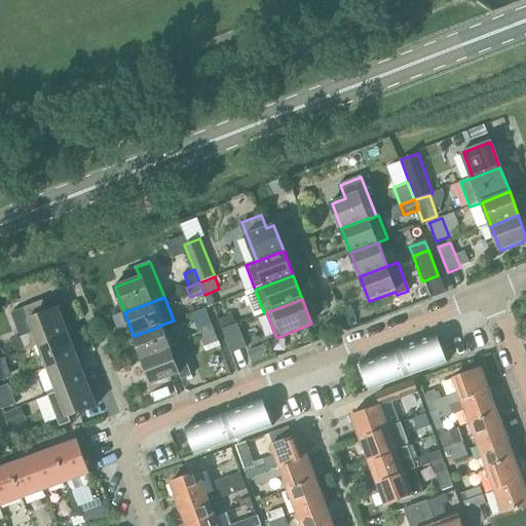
[(36,331),(22,337),(26,350),(41,344),(67,334),(58,309),(48,312),(44,301),(28,307),(32,318),(32,320),(36,331)]
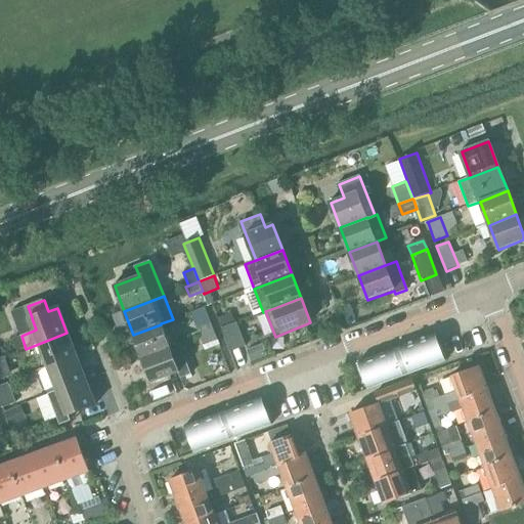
[(219,318),(222,329),(235,323),(231,313),(219,318)]
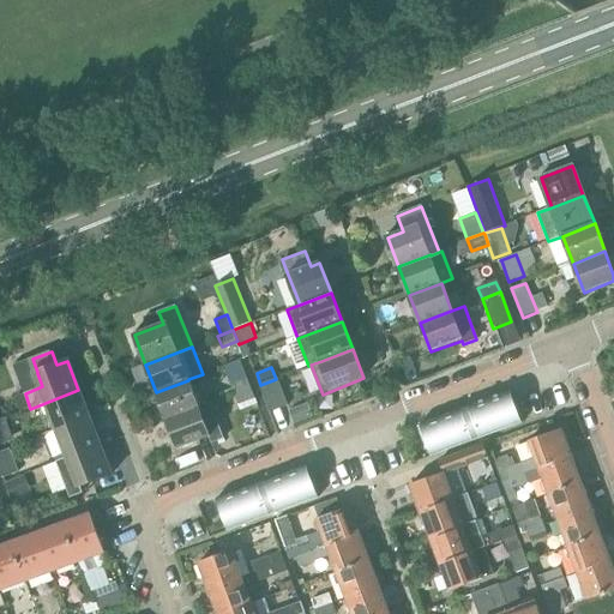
[(271,413),(289,405),(278,378),(260,385),(271,413)]
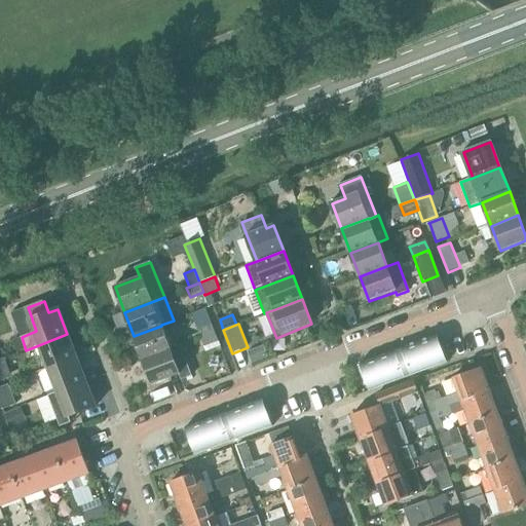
[(143,360),(171,349),(161,326),(134,336),(143,360)]
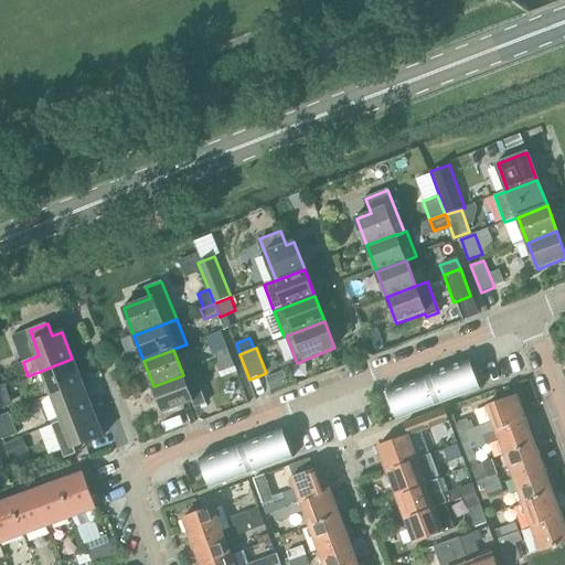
[(231,358),(216,363),(220,373),(235,368),(235,366),(232,358),(231,358)]
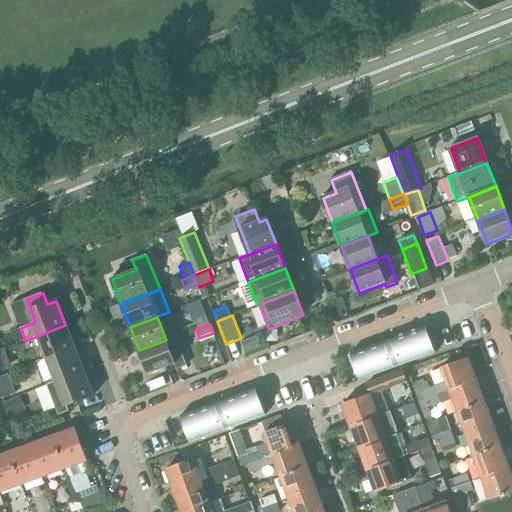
[(387,338),(397,365),(435,351),(424,324),(387,338)]
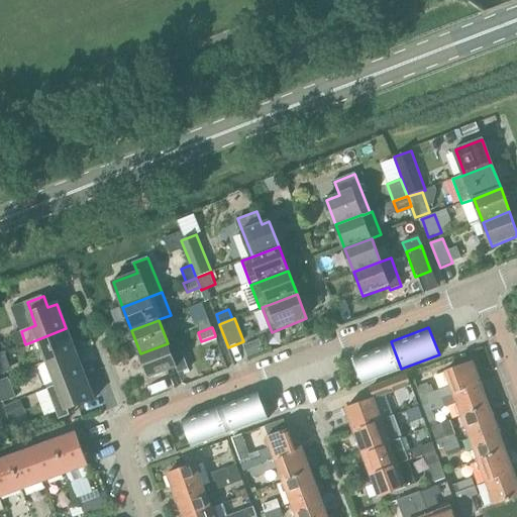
[(66,328),(40,338),(49,363),(75,352),(66,328)]
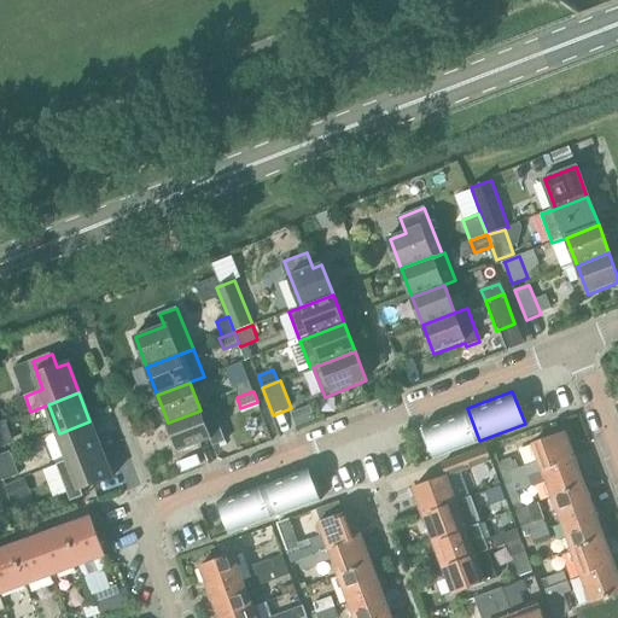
[(200,410),(168,423),(180,453),(209,441),(213,449),(225,444),(210,407),(202,410),(200,410)]
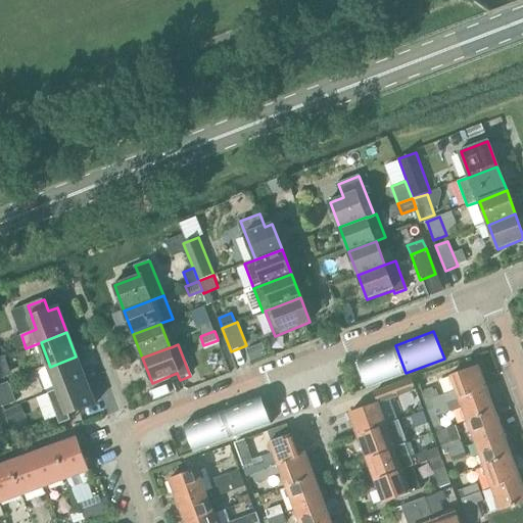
[(367,388),(406,373),(395,345),(357,361),(367,388)]
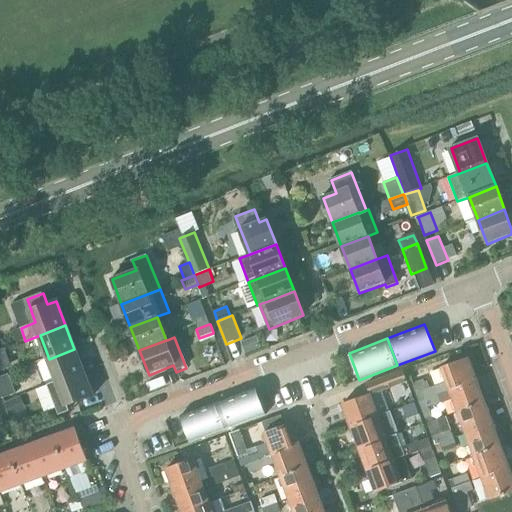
[(74,349),(49,359),(58,382),(83,372),(74,349)]
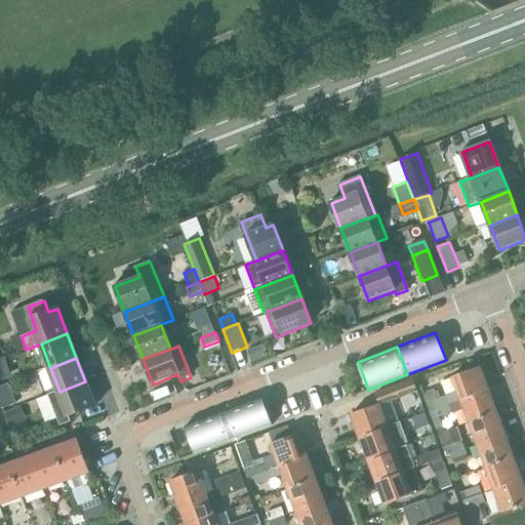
[(458,392),(445,397),(448,404),(461,400),(489,390),(481,367),(452,377),(458,392)]
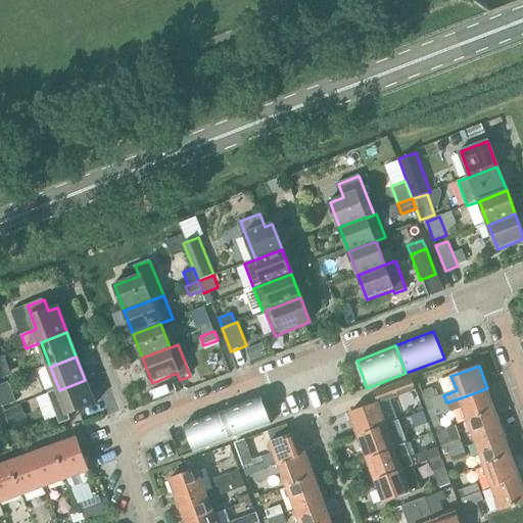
[(379,402),(350,413),(359,436),(387,425),(380,403),(418,390),(413,379),(376,392),(379,402)]
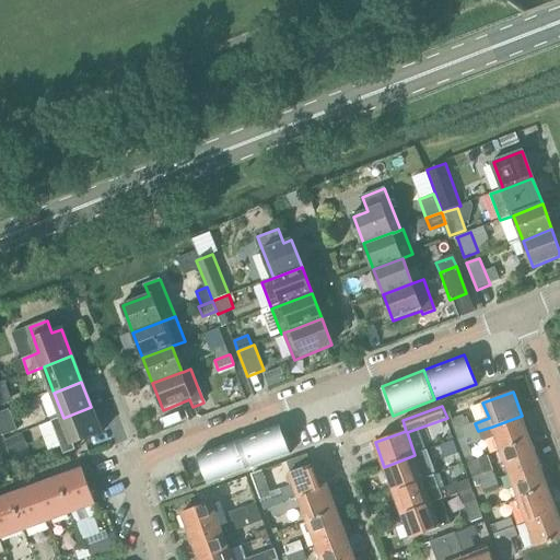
[(63,418),(53,421),(65,453),(66,455),(77,451),(74,445),(102,435),(101,434),(91,407),(63,418)]
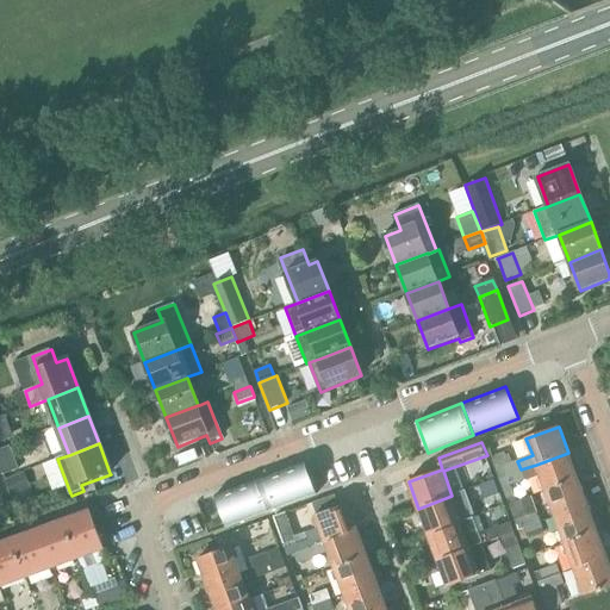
[(11,446),(0,449),(0,470),(2,475),(19,468),(11,446)]
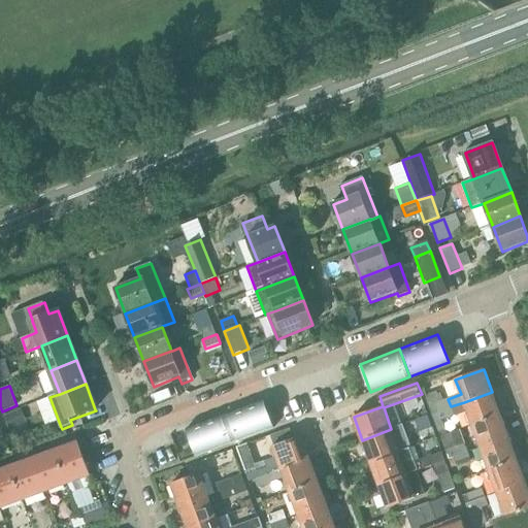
[(437,391),(426,396),(432,414),(438,411),(451,406),(448,399),(444,400),(441,393),(438,394),(437,391)]
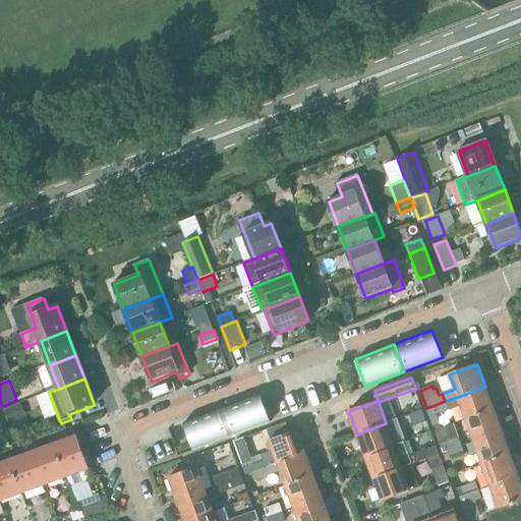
[(485,387),(458,397),(466,419),(494,409),(485,387)]
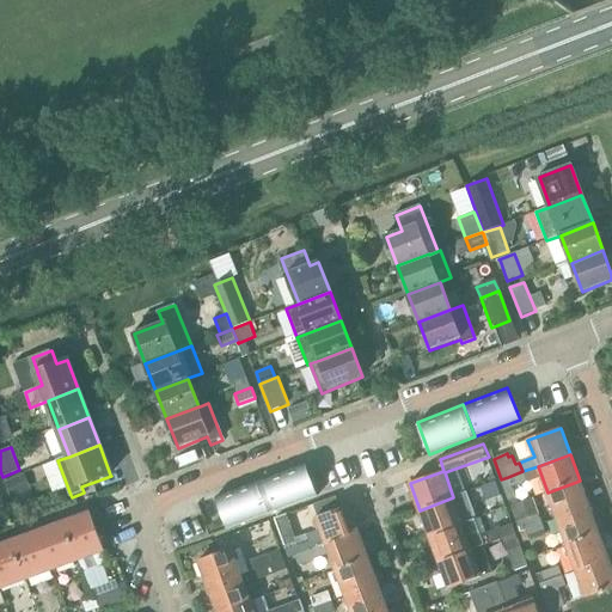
[(261,482),(274,514),(318,497),(306,465),(261,482)]
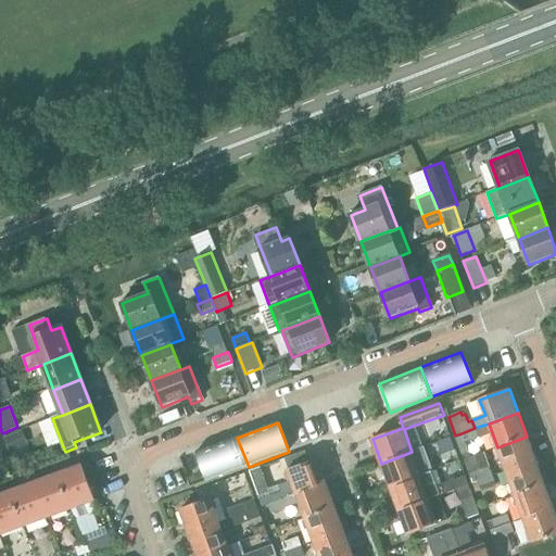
[(462,433),(455,436),(463,455),(469,453),(466,441),(478,437),(475,428),(462,433)]
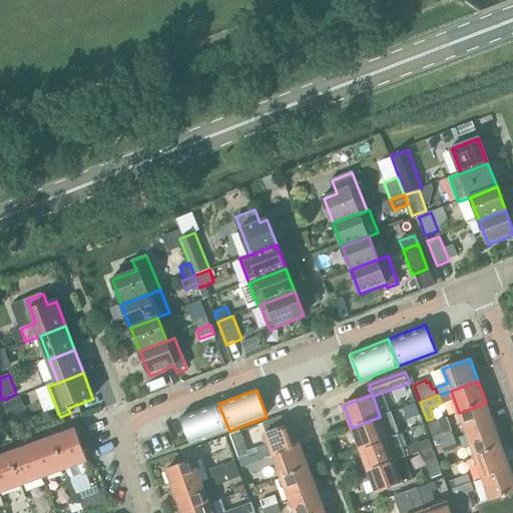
[(12,401),(4,404),(9,417),(17,413),(12,401)]
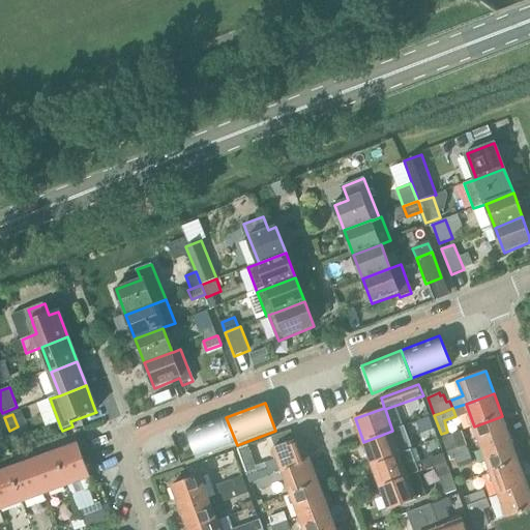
[(502,416),(474,427),(482,449),(510,439),(502,416)]
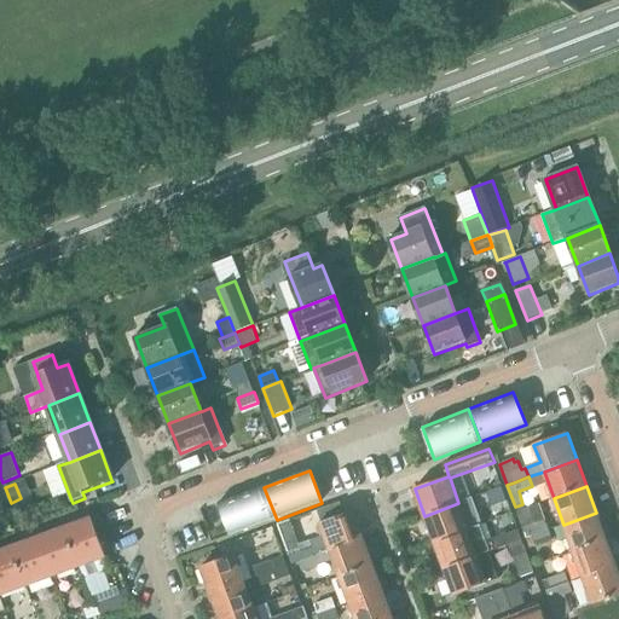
[(231,538),(277,520),(264,487),(219,505),(231,538)]
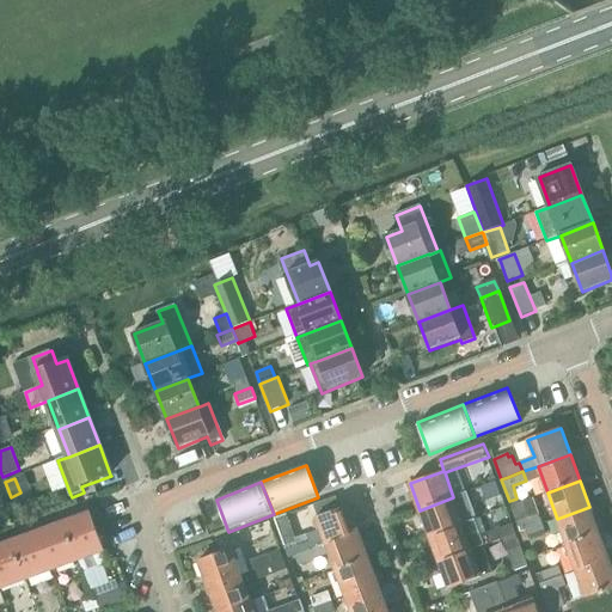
[(482,487),(487,500),(501,494),(496,482),(482,487)]
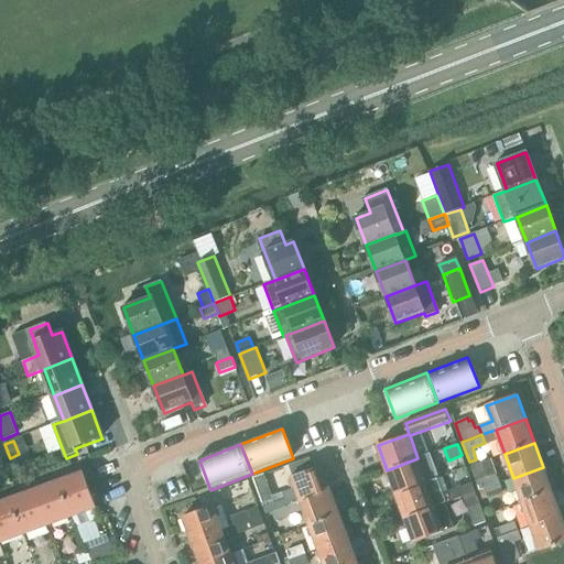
[(418,458),(387,470),(396,495),(427,484),(426,483),(418,458)]
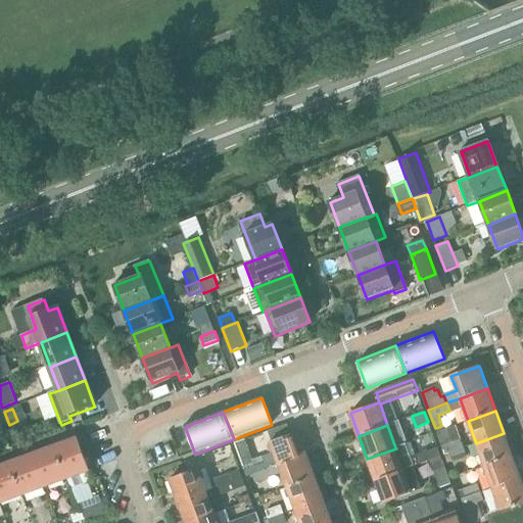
[(456,425),(436,432),(441,447),(461,440),(456,425)]
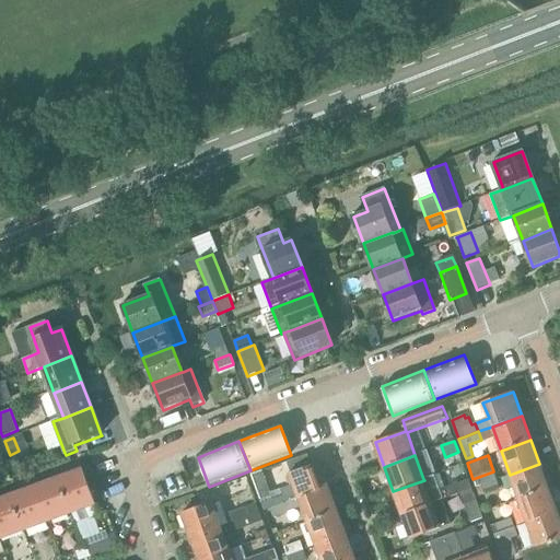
[(283,493),(261,501),(265,510),(270,508),(286,503),(328,487),(319,463),(290,474),(293,485),(281,489),(283,493)]
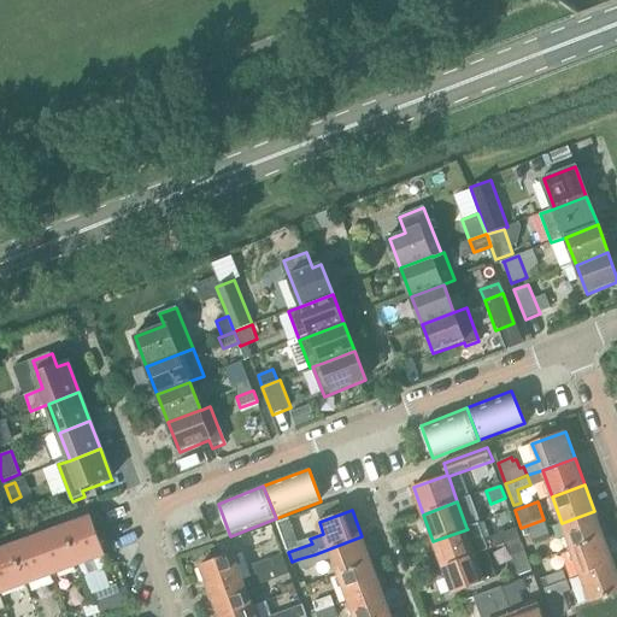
[(594,511),(562,523),(571,550),(604,538),(594,511)]
